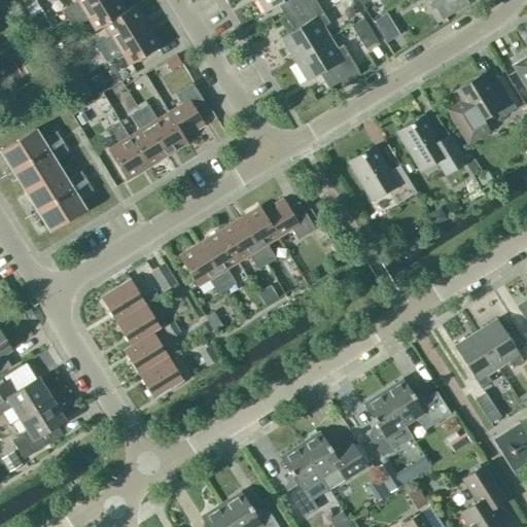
[(33,0),(28,4),(32,12),(42,5),(39,0),(33,0)]
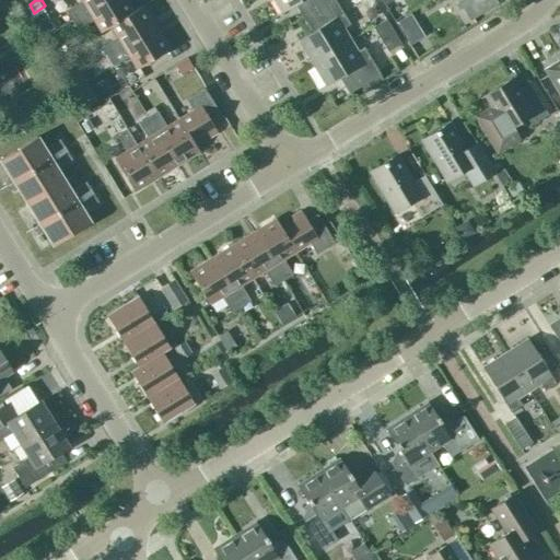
[(103,0),(80,0),(81,1),(66,11),(71,20),(103,0)]
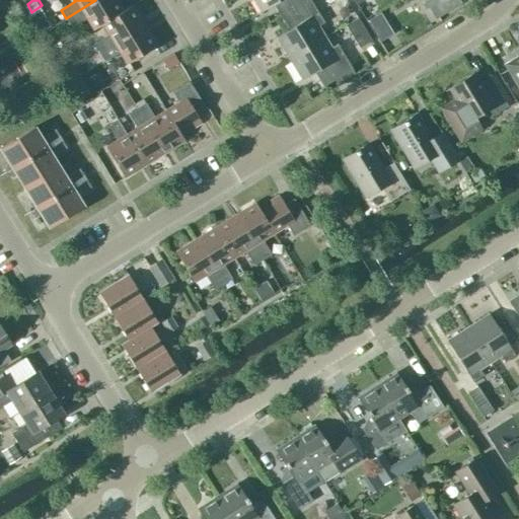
[(101,23),(123,10),(116,0),(95,0),(66,18),(71,27),(86,18),(93,29),(101,24),(101,23)]
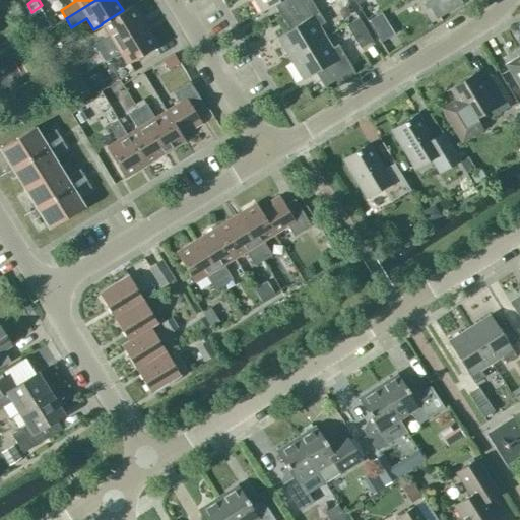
[(253,0),(261,12),(273,4),(281,16),(310,0),(253,0)]
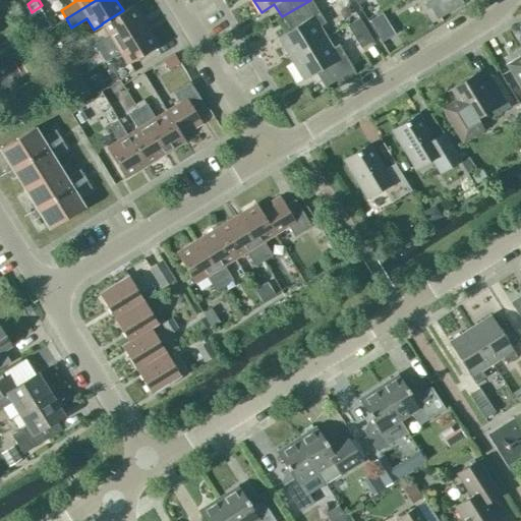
[(289,30),(277,37),(290,58),(327,39),(319,25),(325,22),(311,0),(310,0),(282,16),(289,30)]
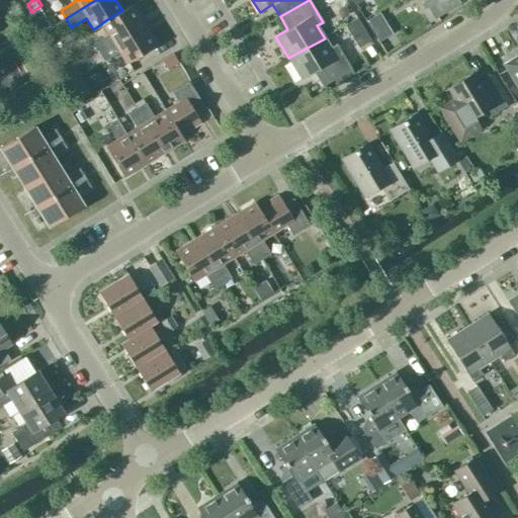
[(367,0),(358,6),(365,17),(378,9),(372,0),(367,0)]
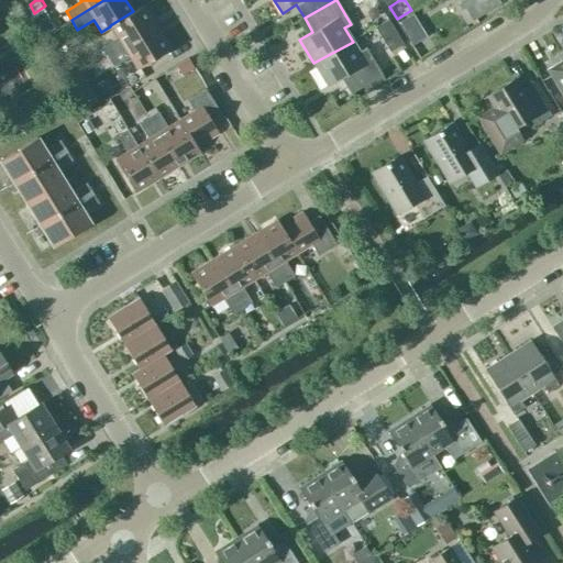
[(461,0),(460,1),(472,21),(495,7),(490,0),(461,0)]
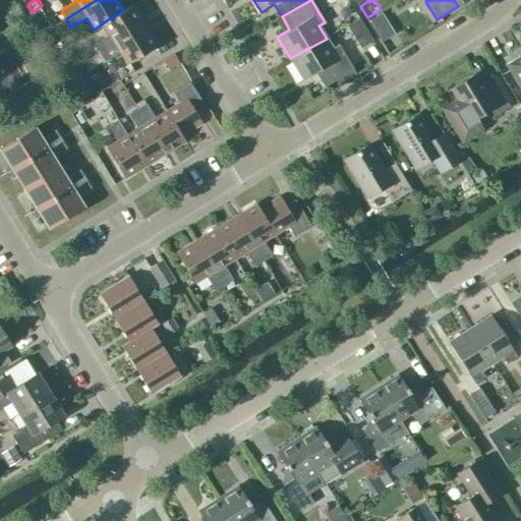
[(145,25),(132,5),(123,10),(102,23),(102,24),(108,35),(94,44),(99,53),(145,25)]
